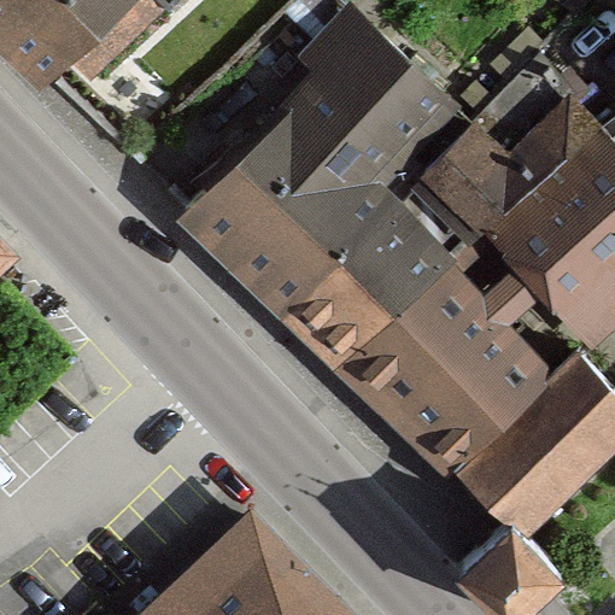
[(66,0),(0,0),(0,63),(1,64),(66,0)]
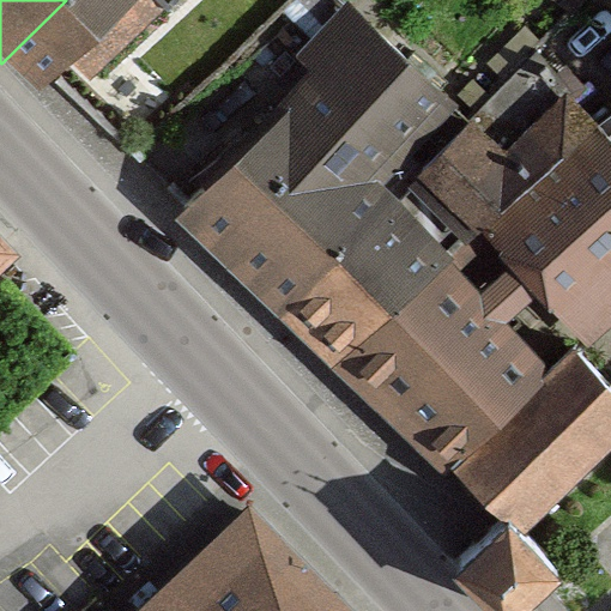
[(91,92),(182,0),(66,0),(1,64),(40,101),(68,72),(91,92)]
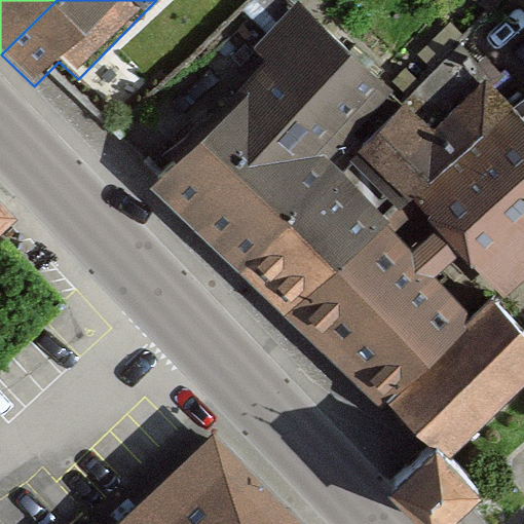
[(388,79),(296,3),(253,49),(265,62),(149,187),(225,262),(316,157),(388,79)]
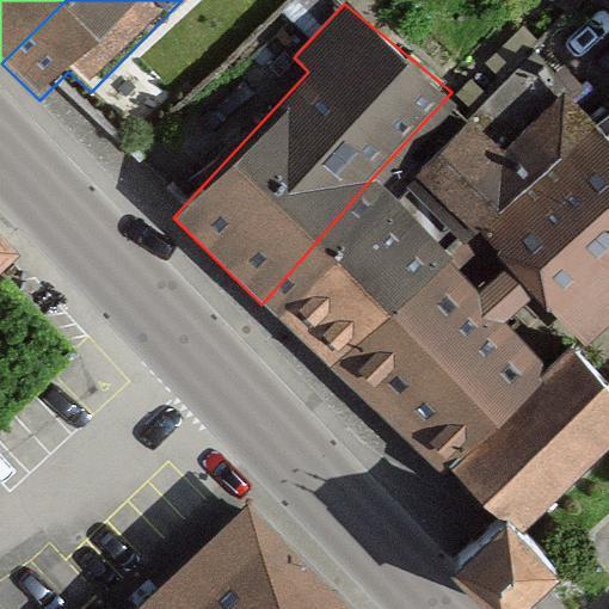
[(608,115),(595,129),(588,122),(526,180),(475,234),(591,350),(608,331),(608,115)]
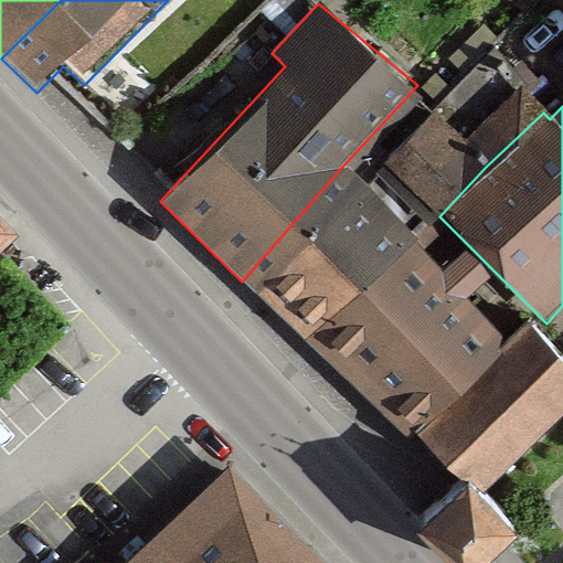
[(439,216),(486,167),(433,119),(364,191),(340,169),(242,282),(311,352),(413,246),(439,216)]
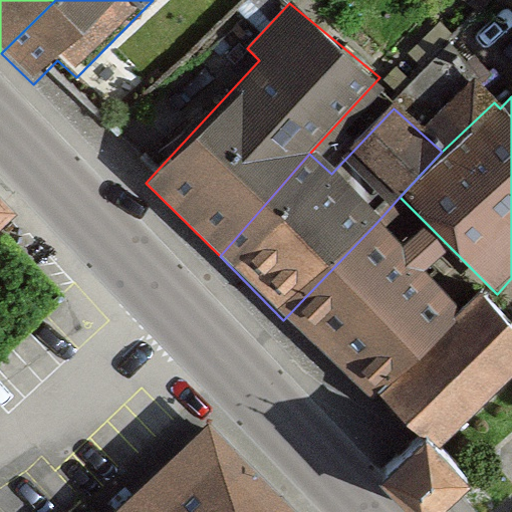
[(0,234),(16,221),(0,202),(0,234)]
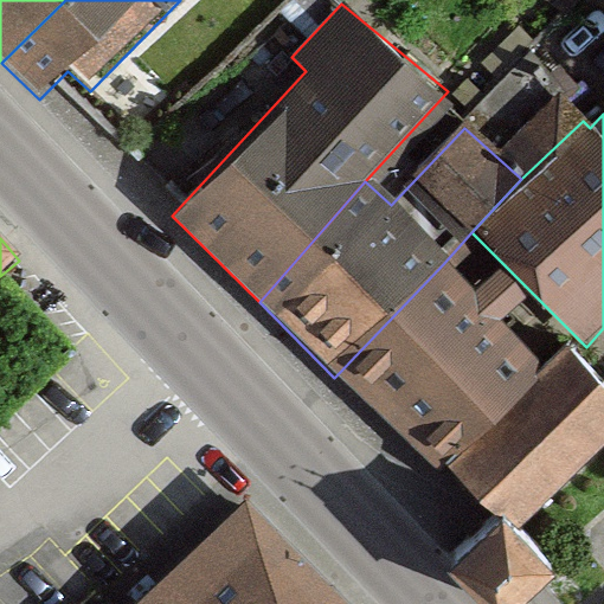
[(334,378),(448,474),(553,364),(443,264),(334,378)]
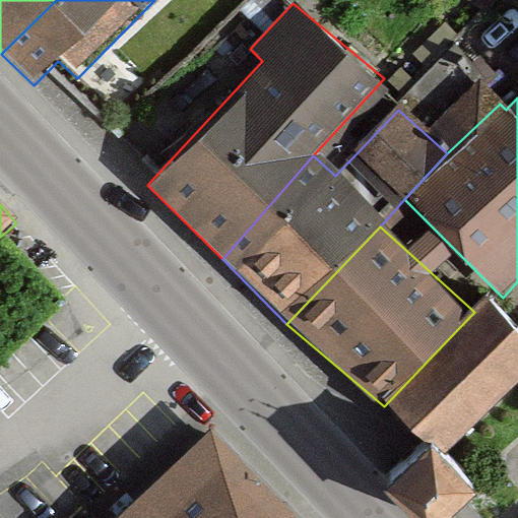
[(474,312),(384,406),(425,442),(440,455),(517,372),(517,325),(488,300),(474,312)]
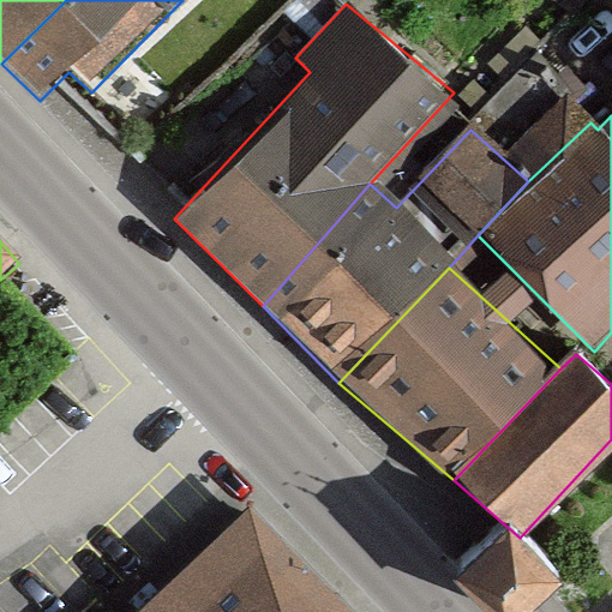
[(357,611),(250,505),(142,611),(357,611)]
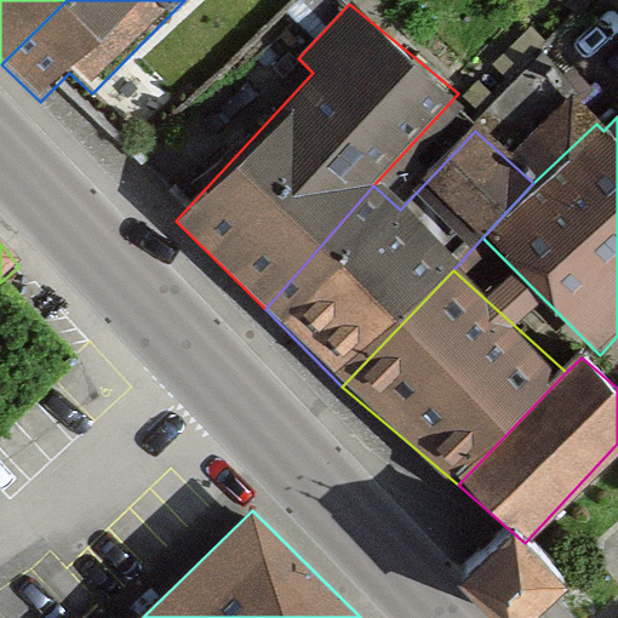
[(532,617),(547,604),(566,584),(525,543),(507,527),(488,547),(455,581),(493,617),(532,617)]
